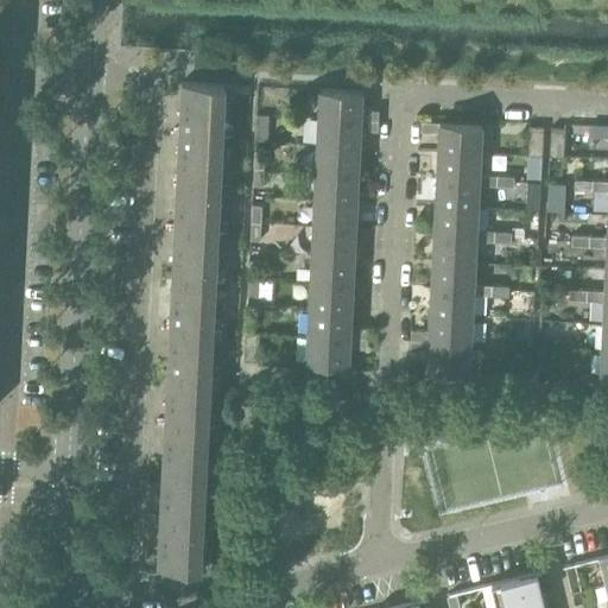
[(235,84),(182,82),(179,131),(233,133),(234,130),(223,128),(226,90),(235,92),(235,84)]
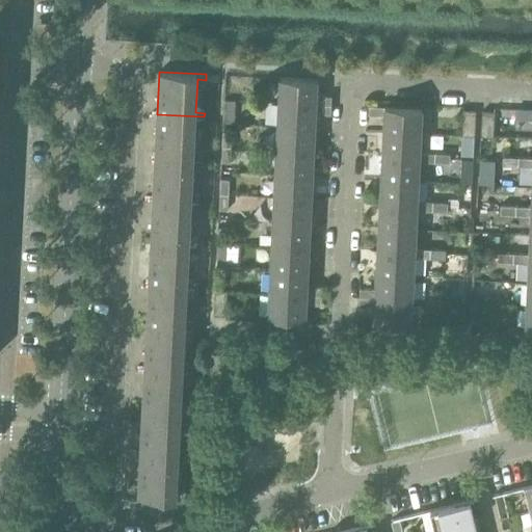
[(318,80),(280,78),(278,102),(331,105),(331,97),(317,96),(318,80)]
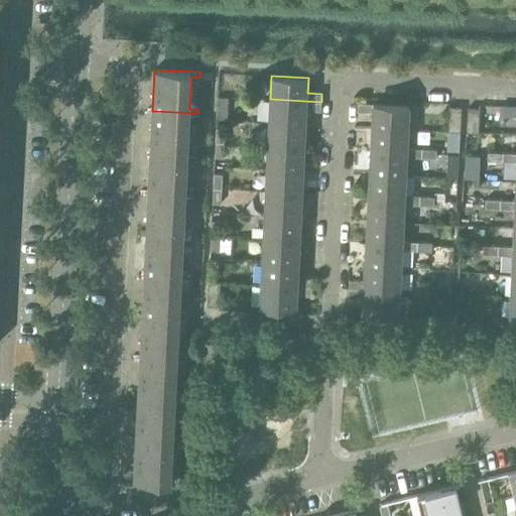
[(227,107),(228,97),(219,97),(218,107),(227,107)]
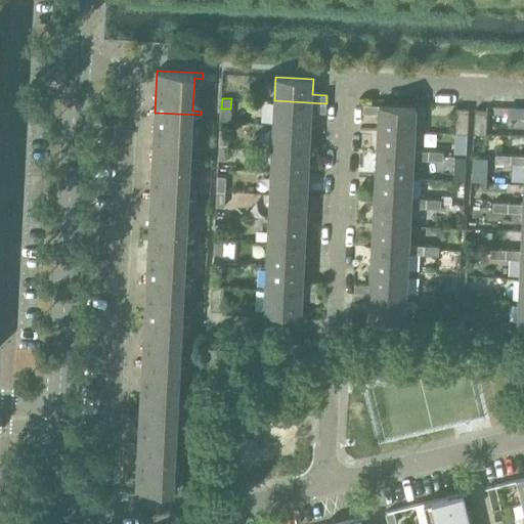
[(274,100),(273,124),(310,126),(311,112),(325,113),(326,103),(274,100)]
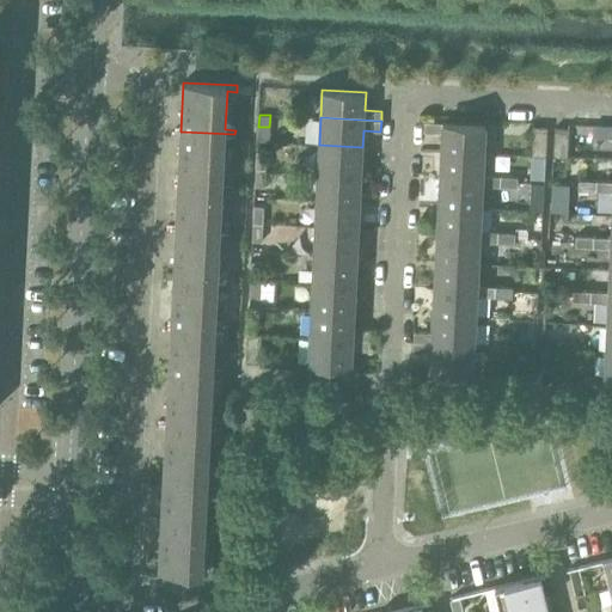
[(484,153),(485,126),(426,122),(424,132),(442,133),(441,151),(484,153)]
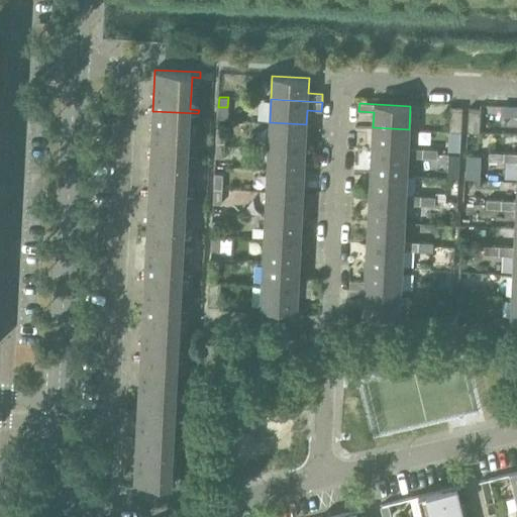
[(462,108),(450,108),(449,131),(461,132),(462,108)]
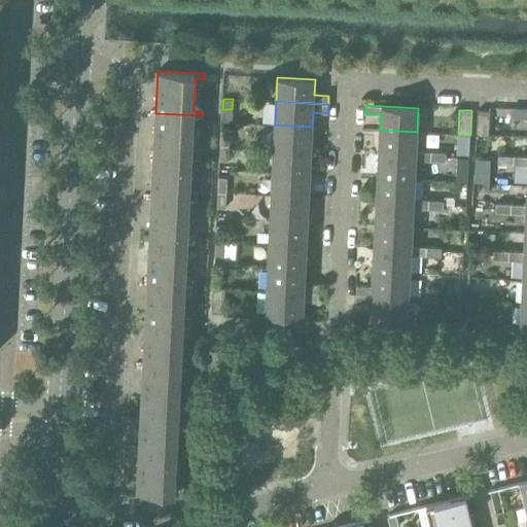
[(478,110),(477,135),(489,136),(490,111),(478,110)]
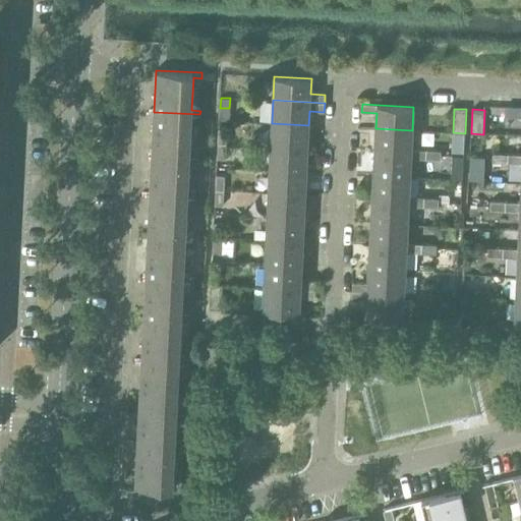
[(199,120),(199,114),(154,112),(152,154),(197,156),(198,152),(189,152),(191,119),(199,120)]
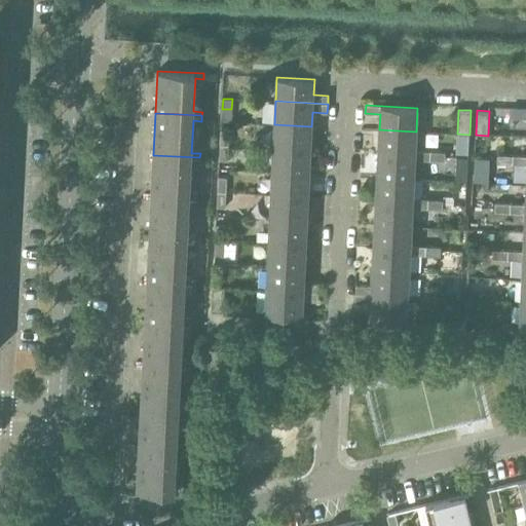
[(274,124),(273,148),(310,149),(311,126),(274,124)]
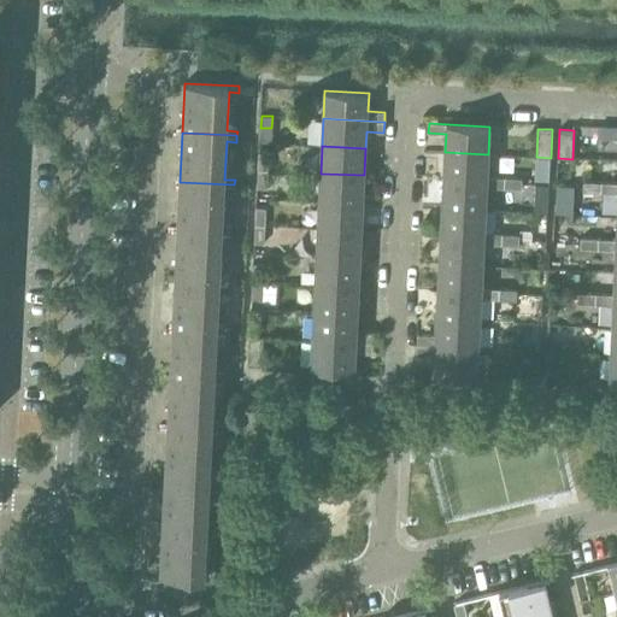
[(487,177),(488,154),(445,152),(444,180),(487,181),(487,177)]
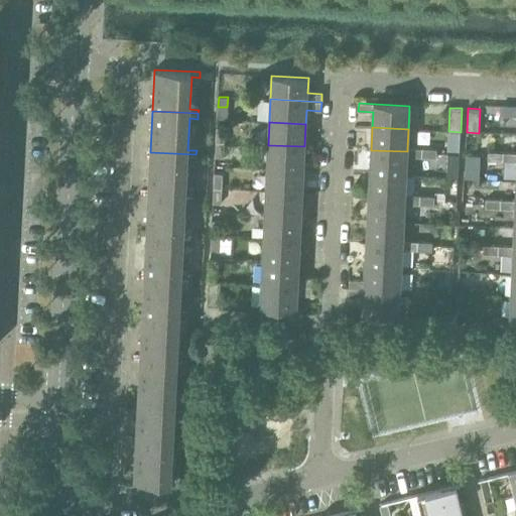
[(217,128),(216,142),(224,142),(225,129),(217,128)]
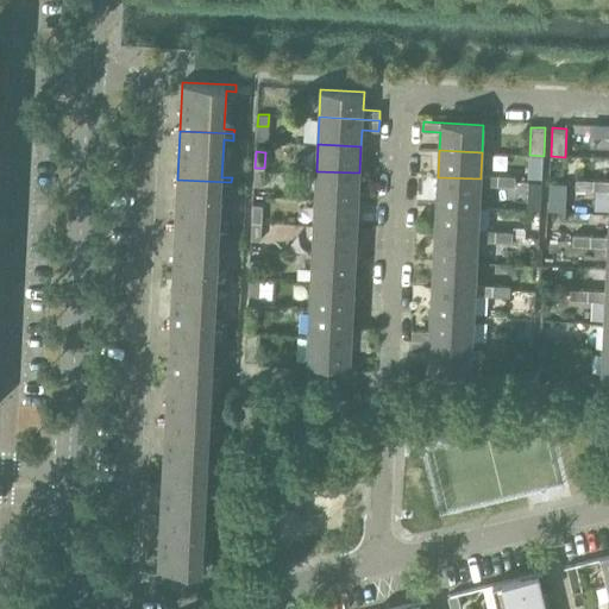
[(264,186),(264,168),(255,168),(253,186),(264,186)]
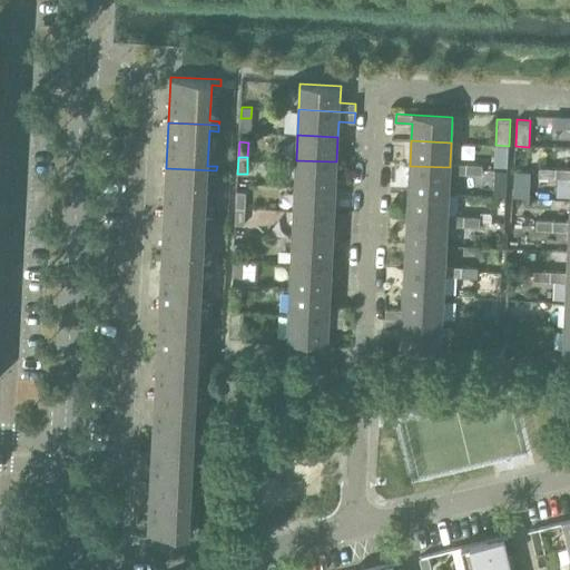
[(296,160),(295,185),(335,187),(336,161),(296,160)]
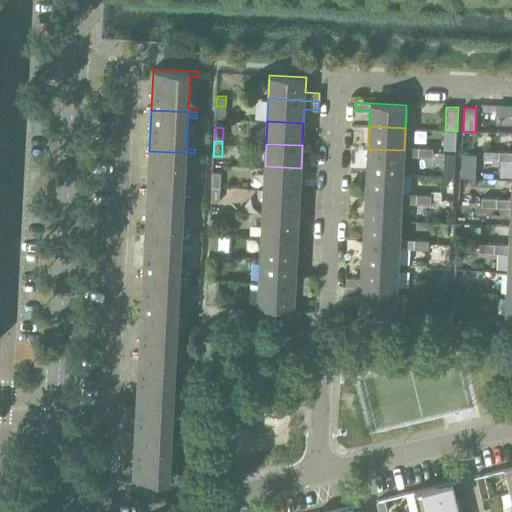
[(419,148),(404,147),(404,150),(368,149),(367,171),(403,173),(404,155),(418,156),(419,148)]
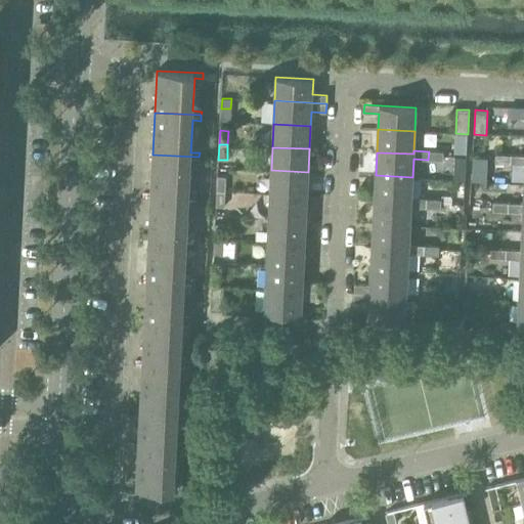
[(443,153),(429,151),(428,160),(443,161),(443,153)]
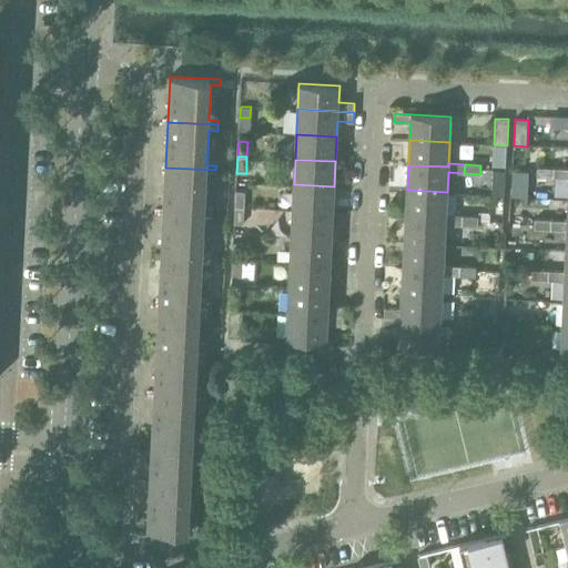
[(215,170),(165,168),(163,212),(213,215),(214,211),(204,211),(206,175),(215,176),(215,170)]
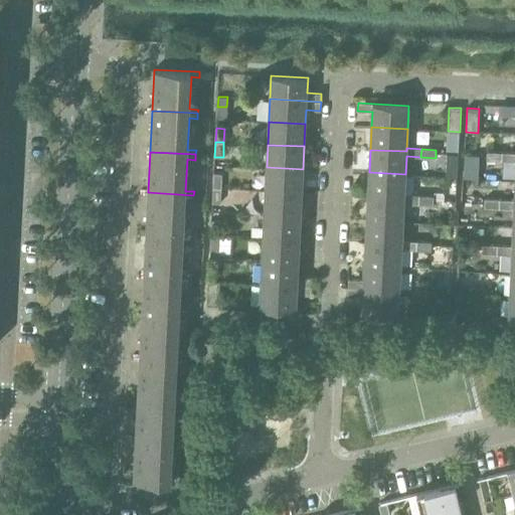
[(487,160),(502,161),(502,153),(487,152),(487,160)]
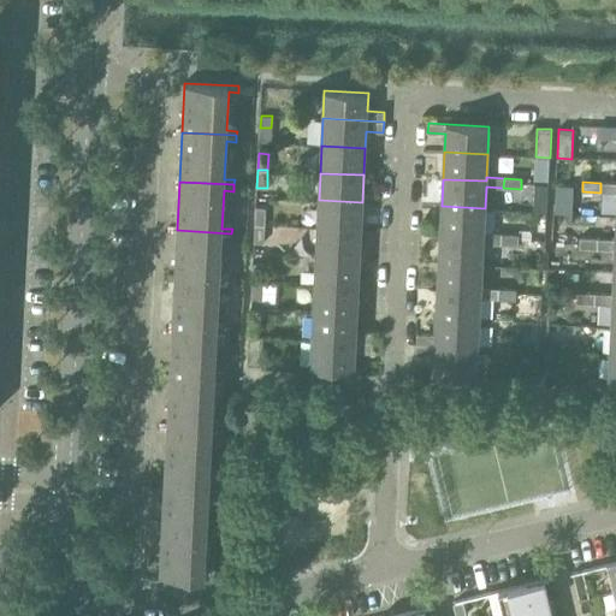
[(615,183),(600,183),(600,193),(615,193),(615,183)]
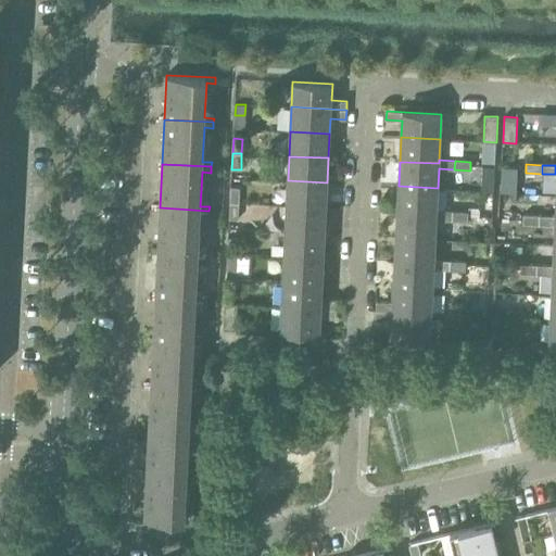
[(288,180),(287,205),(326,207),(327,182),(288,180)]
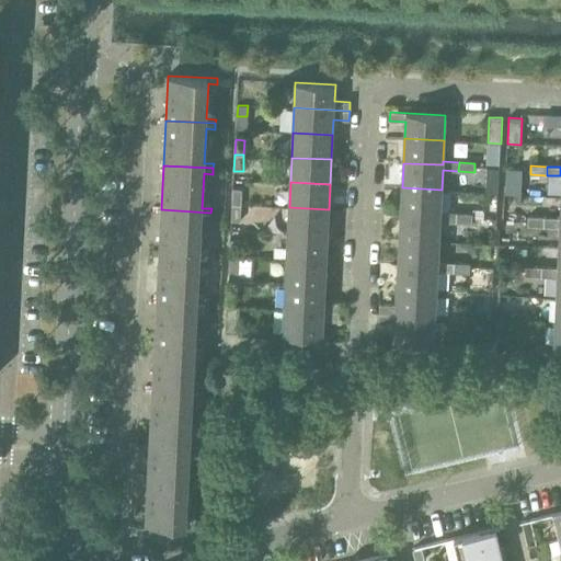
[(401,213),(441,215),(441,213),(442,190),(402,187),(401,213)]
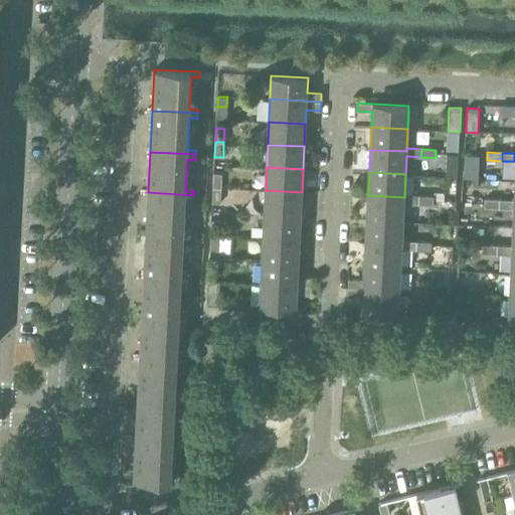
[(213,174),(213,188),(221,188),(222,174),(213,174)]
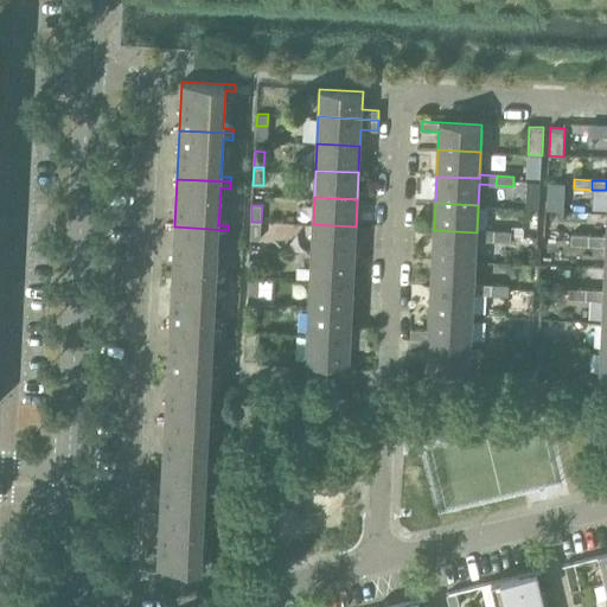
[(606,238),(606,221),(606,236),(589,235),(588,246),(606,246),(606,240),(606,238)]
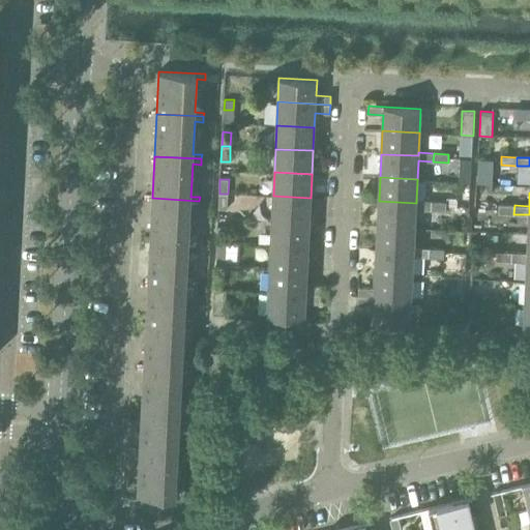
[(227,209),(228,194),(219,194),(218,209),(227,209)]
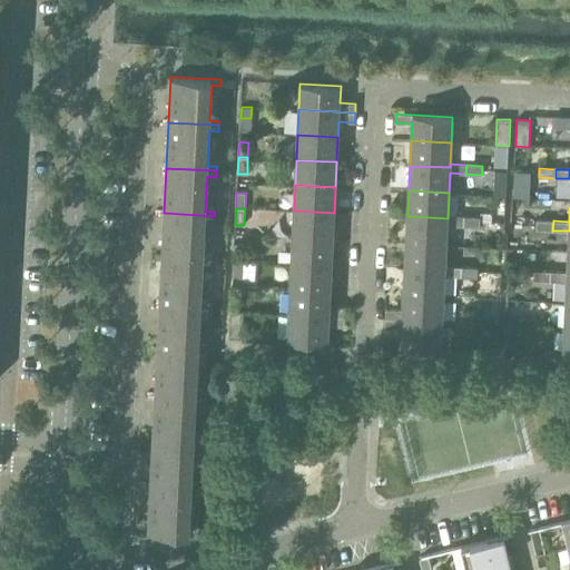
[(294,210),(293,237),(333,239),(334,213),(294,210)]
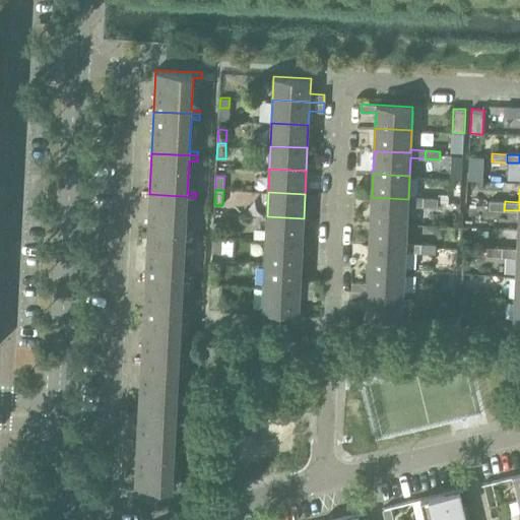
[(195,202),(195,197),(149,194),(147,236),(193,238),(193,235),(185,234),(187,202),(195,202)]
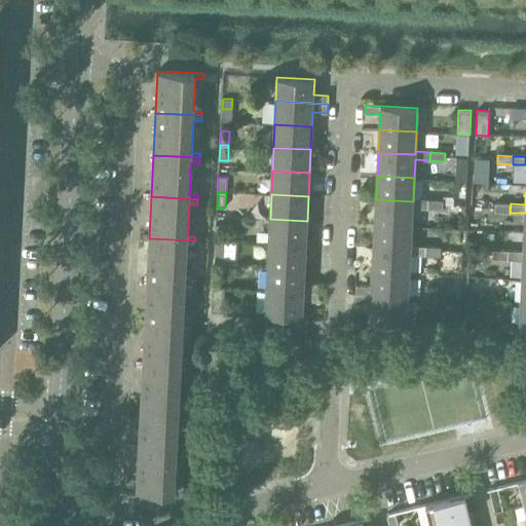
[(452,204),(453,196),(443,196),(443,200),(443,204),(452,204)]
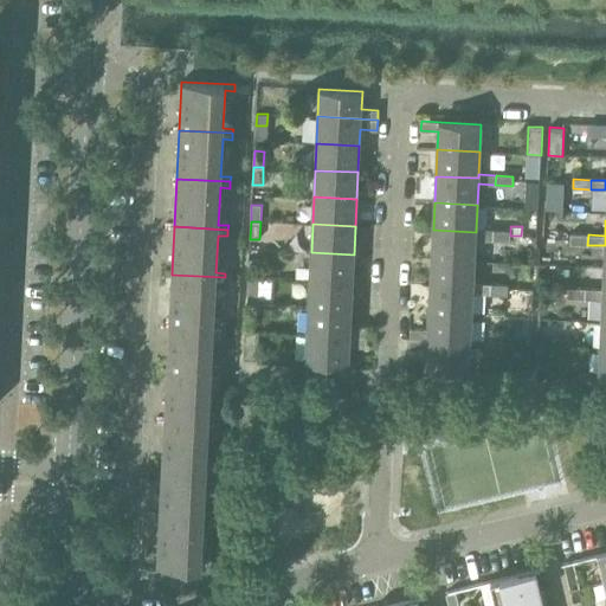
[(492,231),(476,230),(476,232),(433,230),(431,257),(475,259),(475,239),(492,240),(492,231)]
